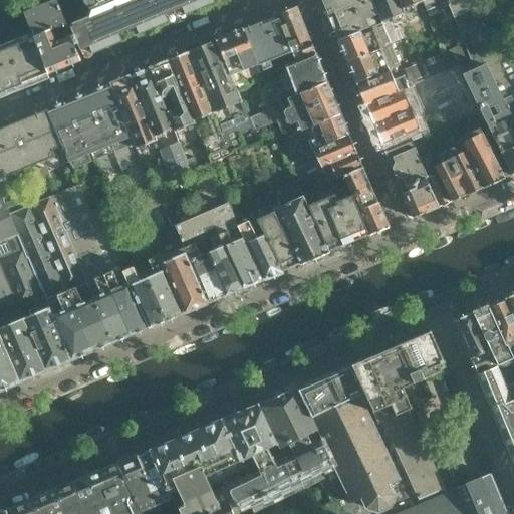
[(55,42),(50,31),(66,24),(55,0),(53,0),(24,13),(34,38),(33,38),(48,74),(80,60),(74,45),(78,44),(74,35),(71,36),(70,35),(55,42)]
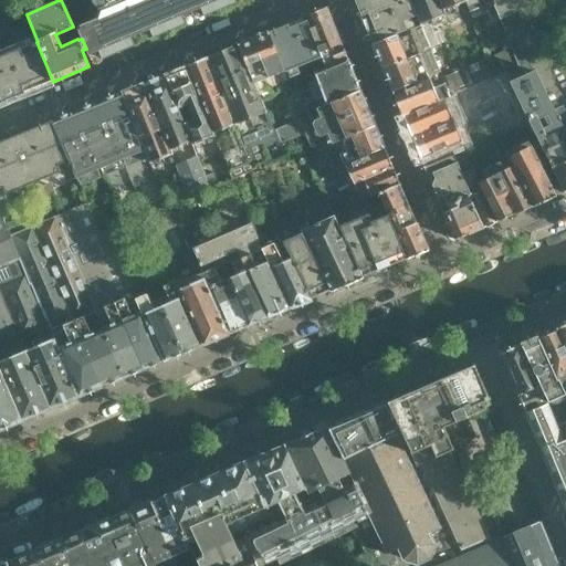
[(91,0),(92,0),(92,1),(93,3),(95,7),(97,8),(100,9),(101,12),(98,19),(95,20),(96,20),(97,20),(98,20),(98,21),(100,21),(100,22),(100,23),(108,43),(104,52),(97,55),(100,60),(101,59),(101,61),(137,45),(243,0),(91,0)]
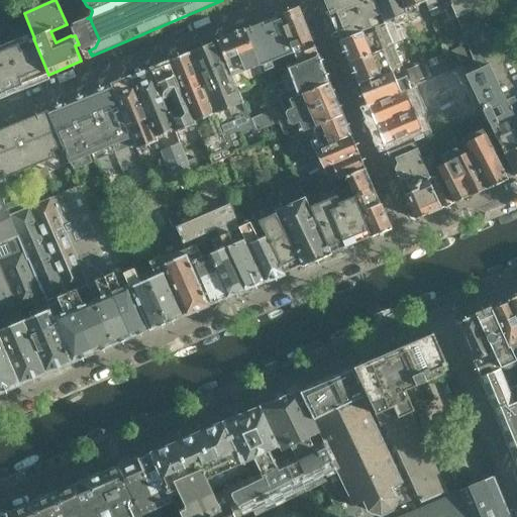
[(381,15),(374,0),(323,0),(340,40),(371,28),(368,21),(381,15)]
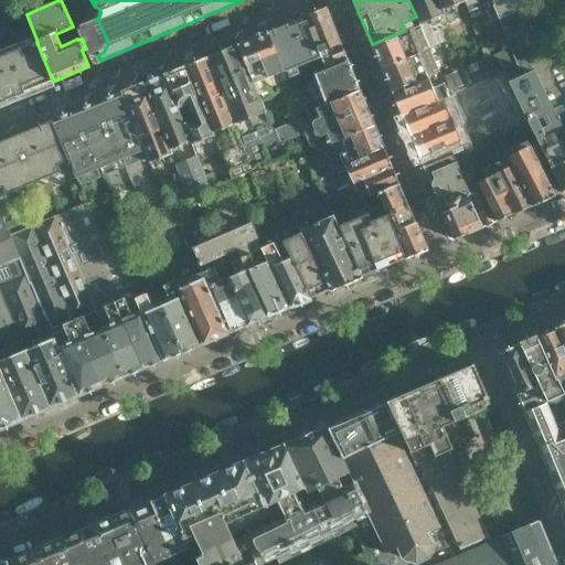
[(448,29),(435,0),(408,0),(416,17),(419,25),(428,21),(434,34),(448,29)]
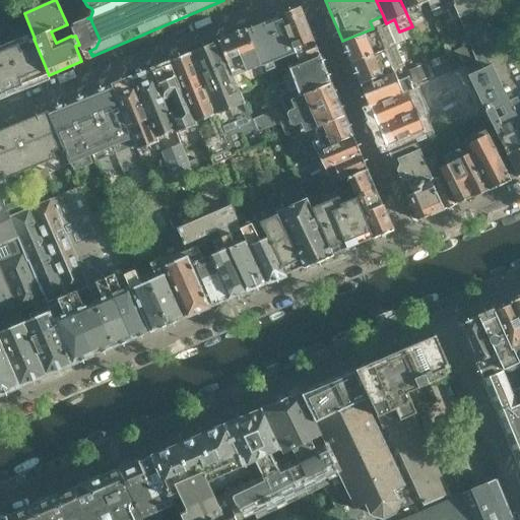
[(429,5),(426,0),(400,0),(412,26),(425,21),(419,9),(429,5)]
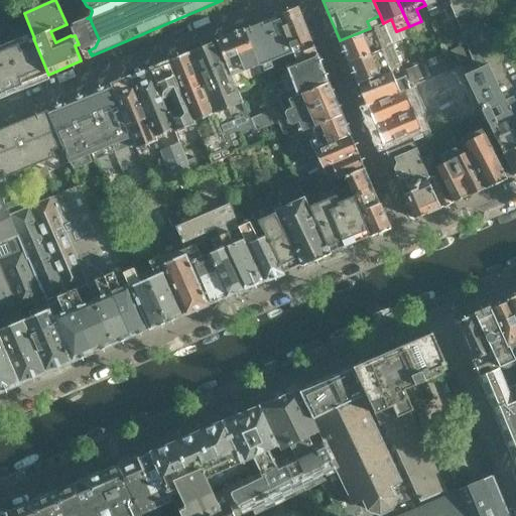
[(448,2),(447,0),(422,0),(425,5),(427,11),(448,2)]
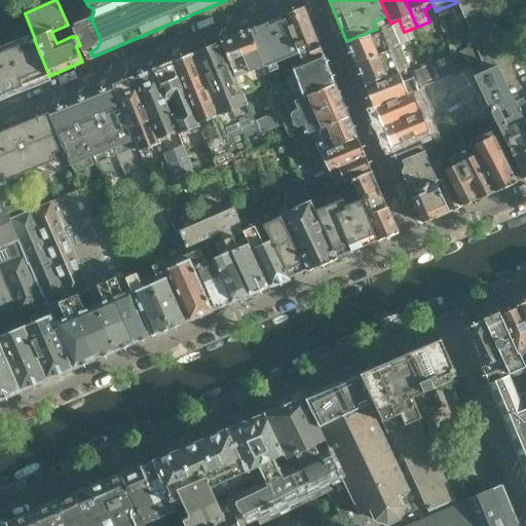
[(499,39),(483,0),(456,0),(457,2),(482,62),(494,57),(508,51),(502,38),(499,39)]
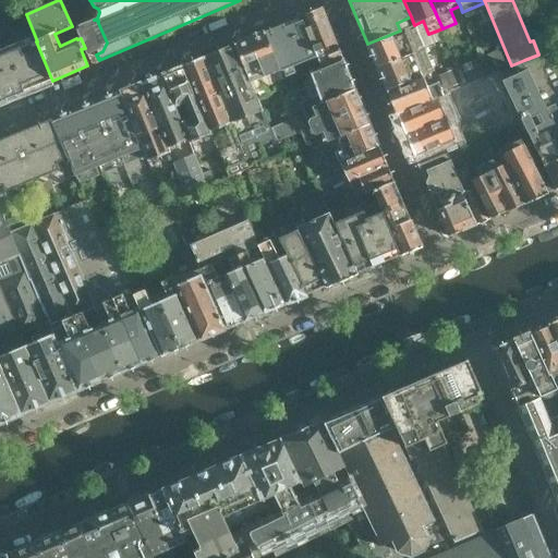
[(336,43),(323,8),(301,17),(315,51),(336,43)]
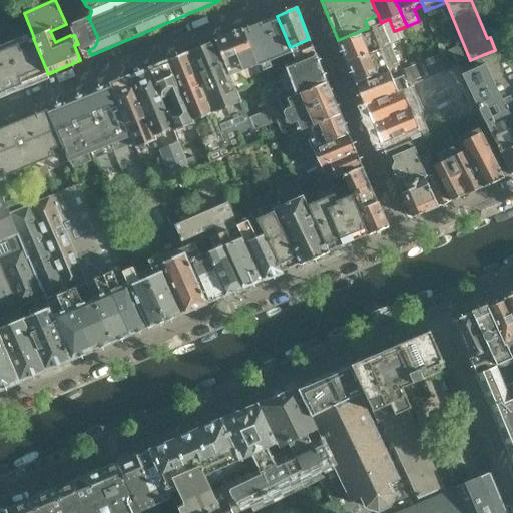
[(290,47),(277,16),(243,29),(258,64),(291,50),(290,47)]
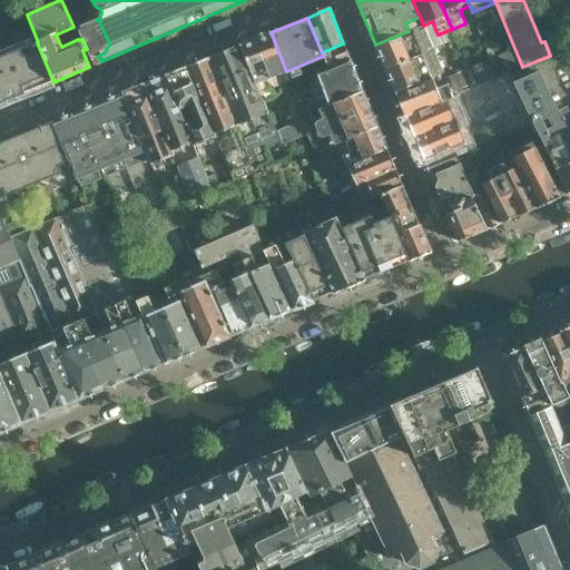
[(109,43),(100,23),(100,22),(100,21),(99,21),(99,20),(98,20),(97,20),(96,20),(81,27),(80,28),(79,28),(79,29),(79,30),(79,31),(82,39),(87,49),(92,64),(94,65),(101,61),(101,59),(100,60),(98,56),(105,52),(109,43)]
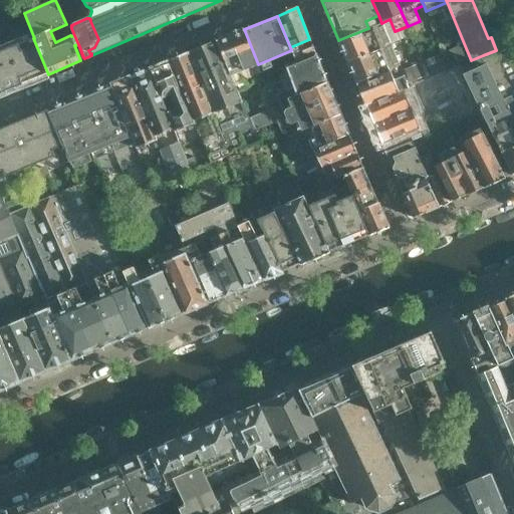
[(381,23),(368,28),(338,40),(356,84),(388,71),(399,66),(381,23)]
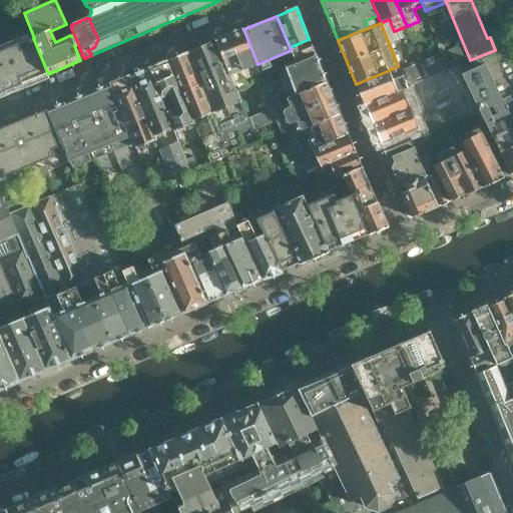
[(258,64),(243,29),(215,40),(229,75),(258,64)]
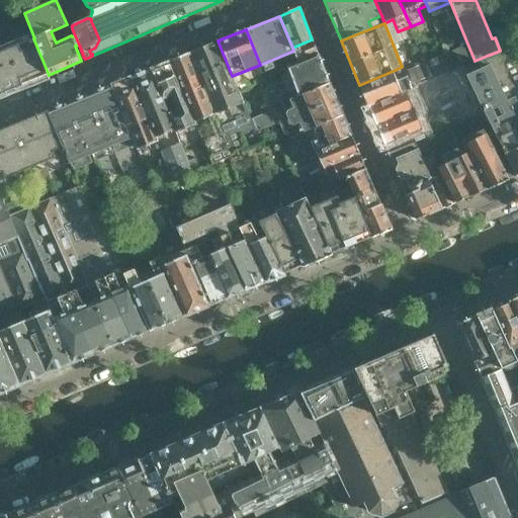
[(0,94),(49,75),(33,38),(0,52),(0,94)]
